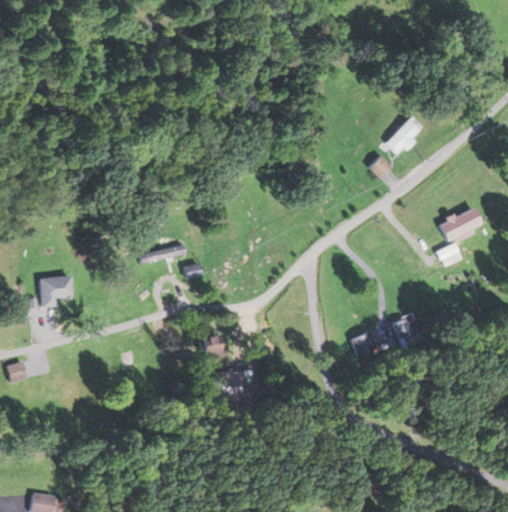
[(401,156),(424,128),(409,116),(386,144),(401,156)]
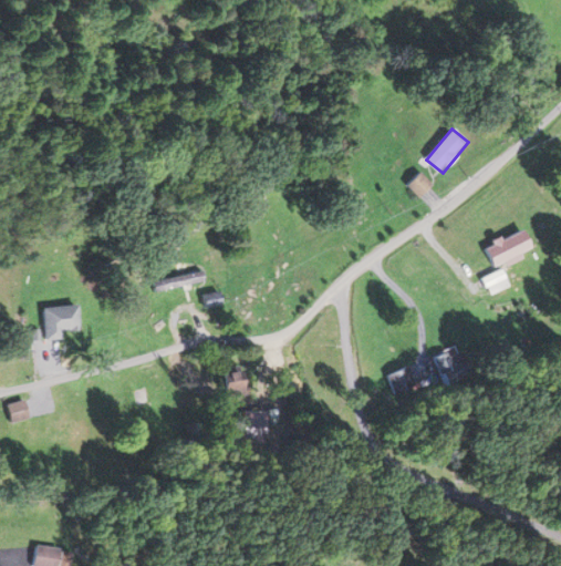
[(421,197),(434,184),(421,171),(407,184),(421,197)]
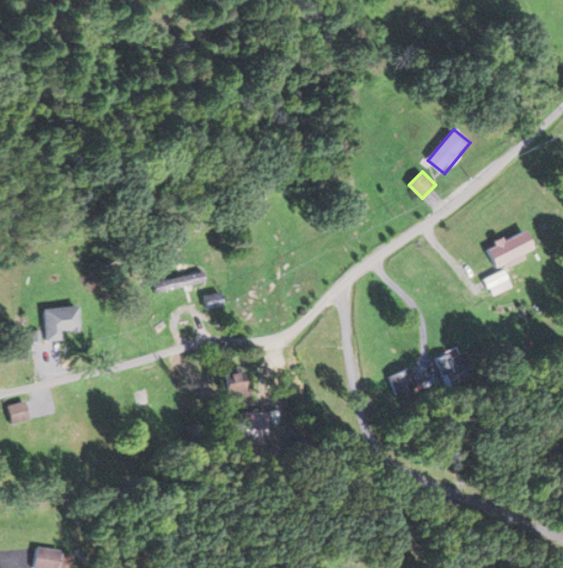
[(536,250),(525,229),(488,248),(498,269),(536,250)]
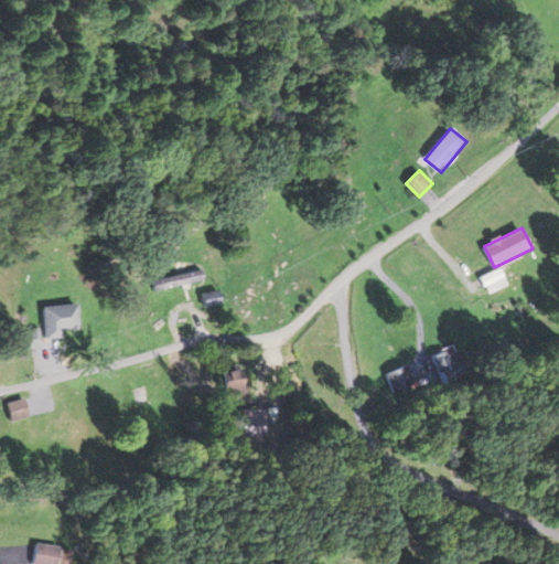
[(482,276),(490,293),(509,284),(502,267),(482,276)]
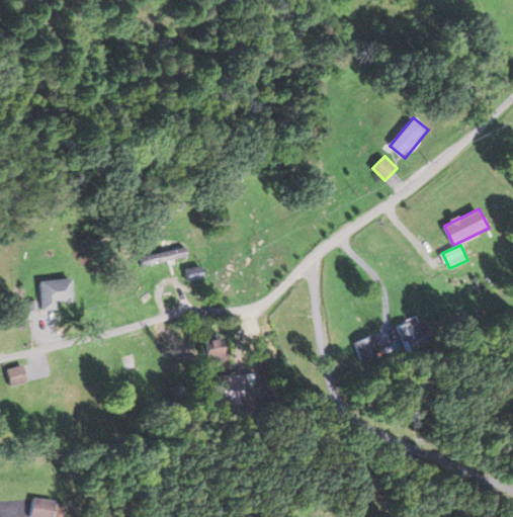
[(202,278),(199,266),(185,270),(189,282),(202,278)]
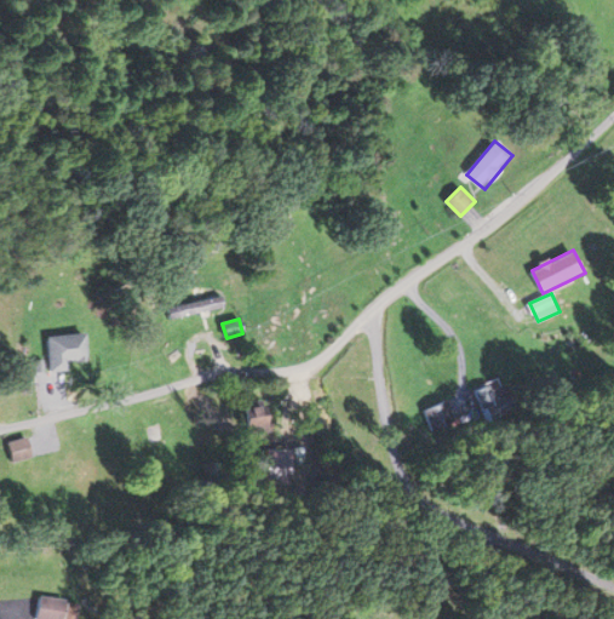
[(45,337),(51,371),(69,368),(69,364),(89,360),(84,331),(45,337)]
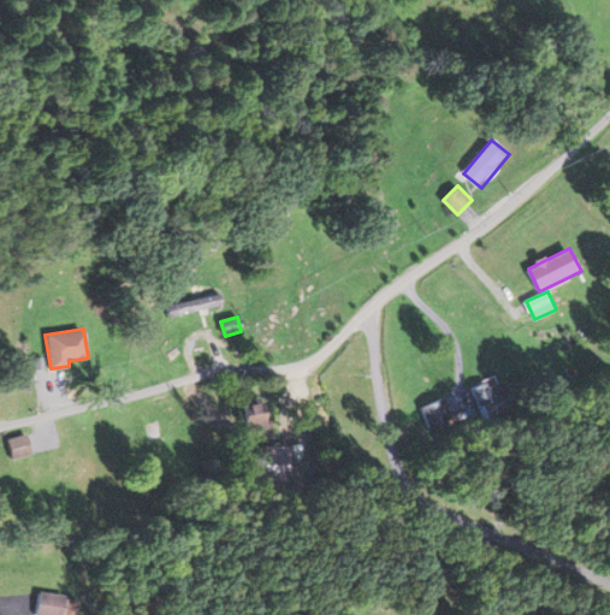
[(501,382),(491,386),(487,380),(474,386),(487,415),(510,404),(501,382)]
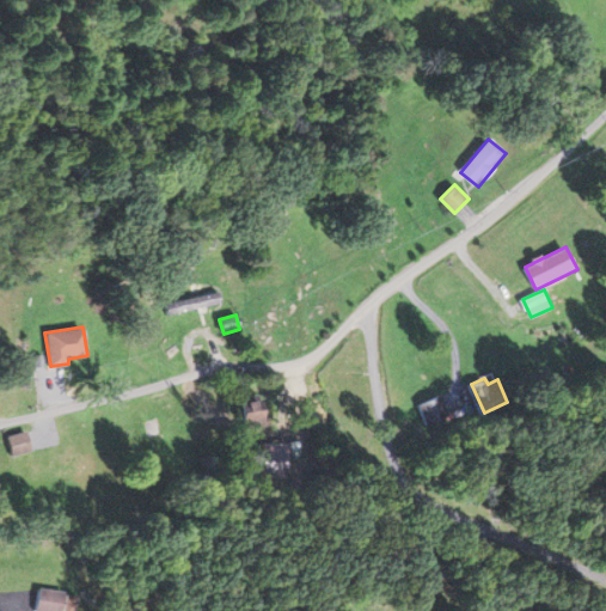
[(421,404),(433,427),(454,415),(442,393),(421,404)]
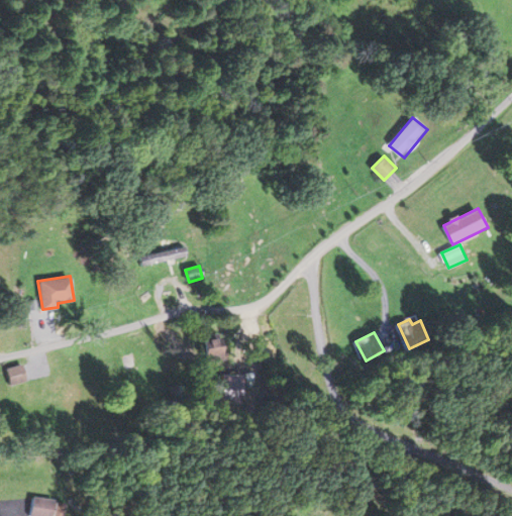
[(67,515),(67,498),(30,498),(30,515),(67,515)]
